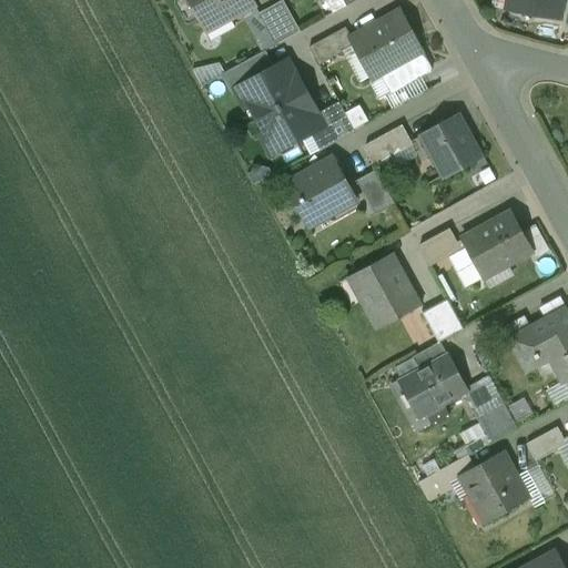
[(190,0),(204,27),(227,13),(230,18),(231,17),(255,3),(253,0),(190,0)]
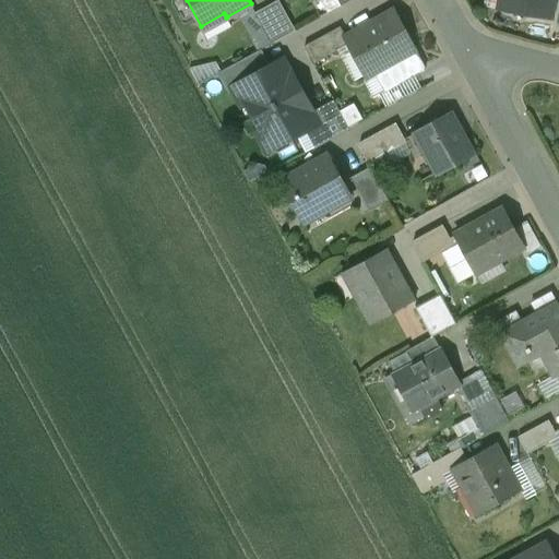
[(278,0),(277,0),(254,13),(272,44),(296,31),(278,0)]
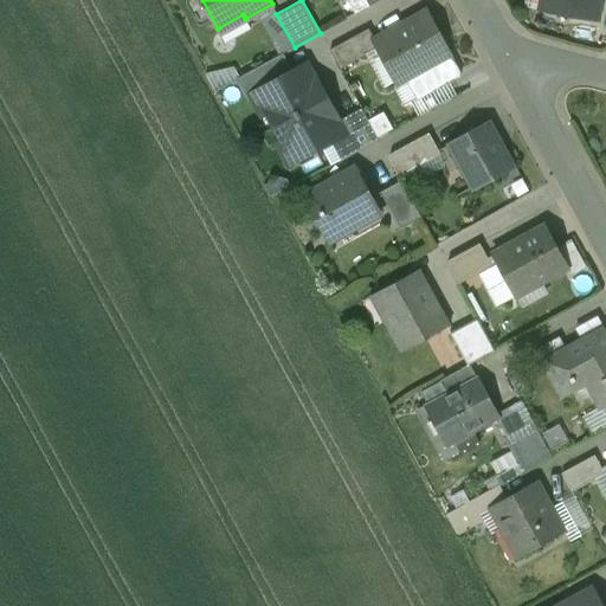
[(543,0),(542,10),(597,19),(599,0),(543,0)]
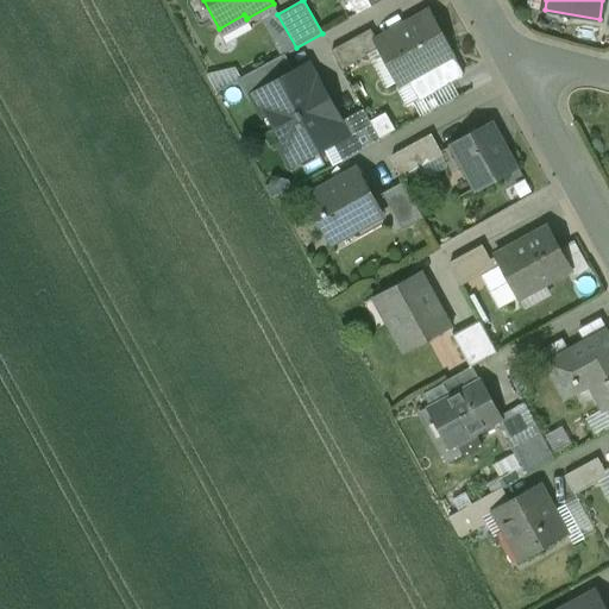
[(244,14),(219,29),(226,42),(252,27),(248,18),(246,19),(244,14)]
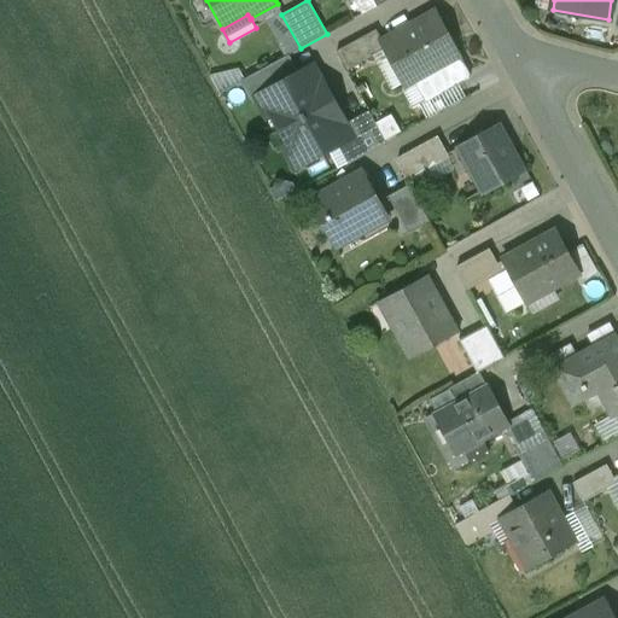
[(383,44),(382,45),(385,52),(404,87),(414,81),(426,103),(470,79),(458,57),(459,57),(437,15),(436,16),(436,17),(417,28),(417,27),(383,44)]
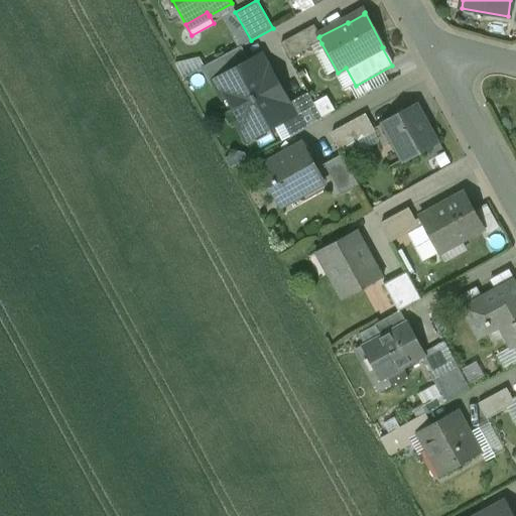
[(314,25),(281,43),(290,59),(321,43),(318,37),(319,36),(314,25)]
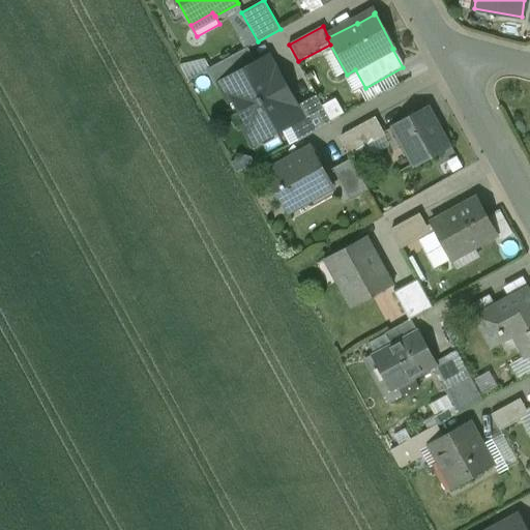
[(248,47),(211,66),(221,83),(233,77),(257,63),(248,47)]
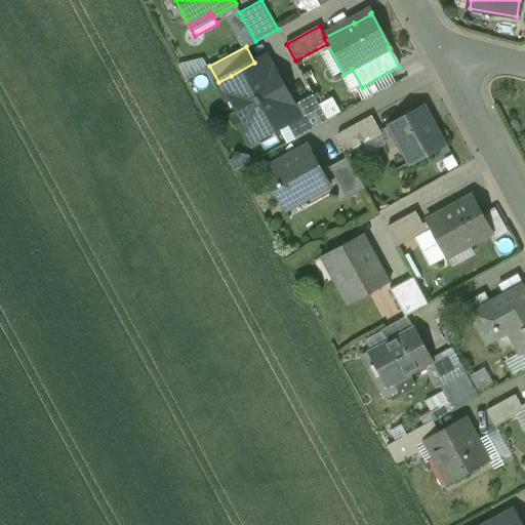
[(254,63),(231,76),(237,86),(233,97),(246,121),(257,124),(264,135),(291,120),(298,116),(294,110),(266,56),(254,63)]
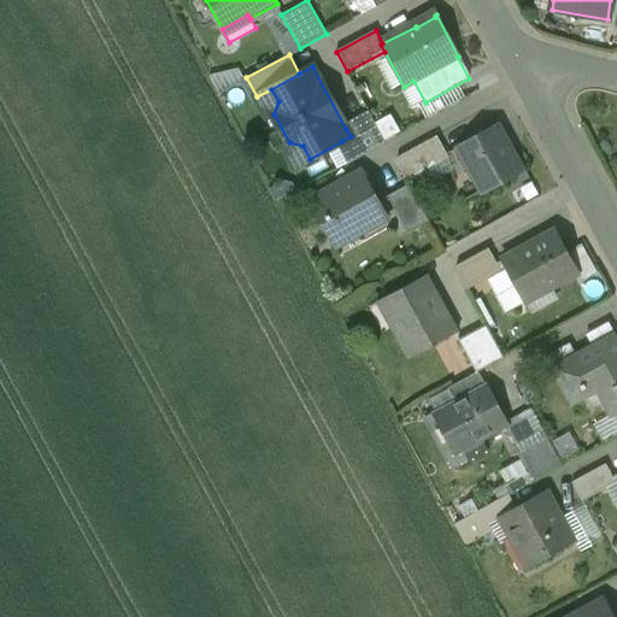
[(239,68),(210,75),(219,93),(245,78),(239,68)]
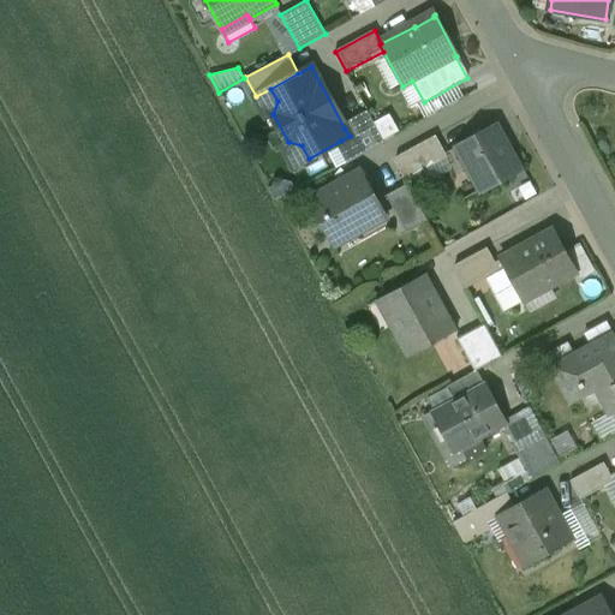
[(370,114),(345,129),(350,136),(341,141),(352,159),(384,142),(370,114)]
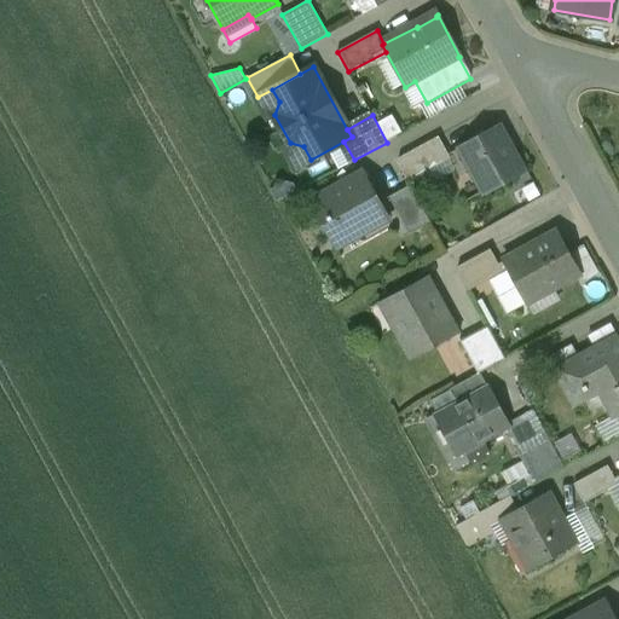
[(499,125),(460,146),(485,194),(525,172),(499,125)]
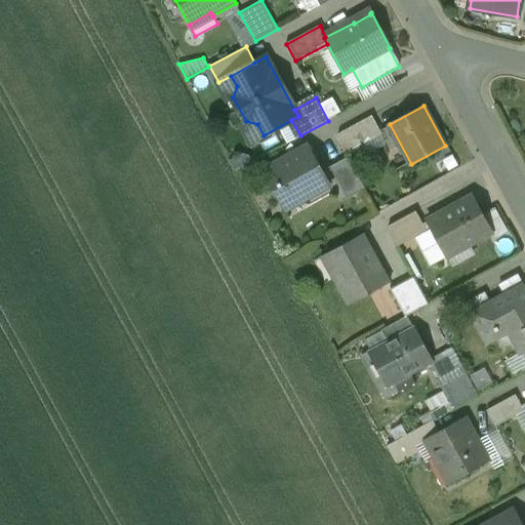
[(372,115),(339,133),(337,134),(337,137),(346,153),(382,133),(372,115)]
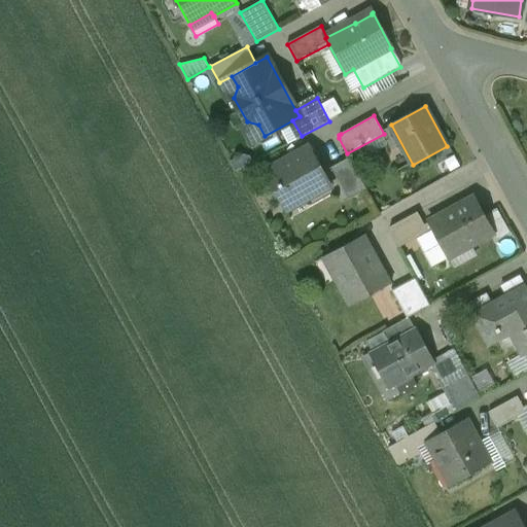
[(310,145),(265,170),(286,210),(331,185),(310,145)]
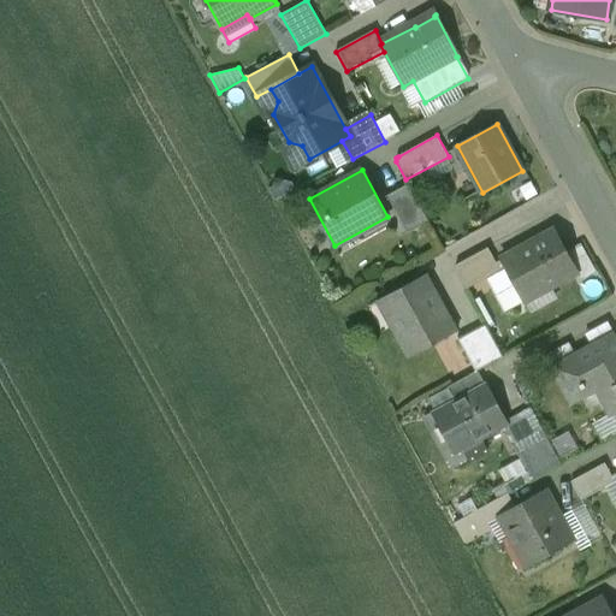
[(408,184),(388,195),(408,232),(428,221),(408,184)]
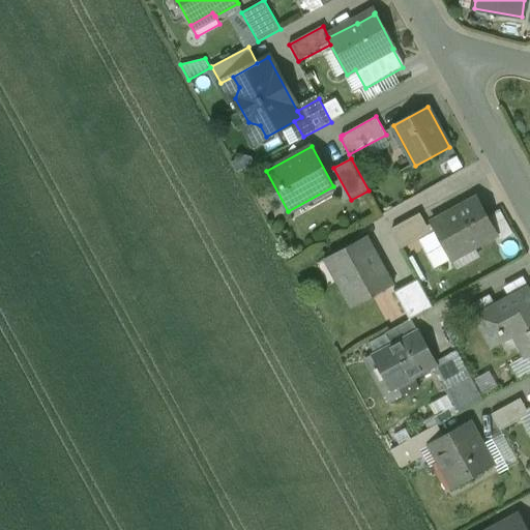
[(477,197),(431,223),(432,224),(435,230),(451,259),(497,234),(477,197)]
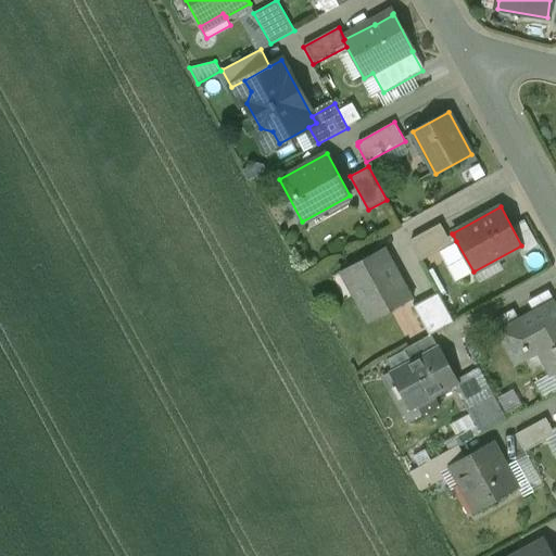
[(441,223),(412,239),(411,241),(411,243),(420,261),(456,241),(453,235),(449,237),(441,223)]
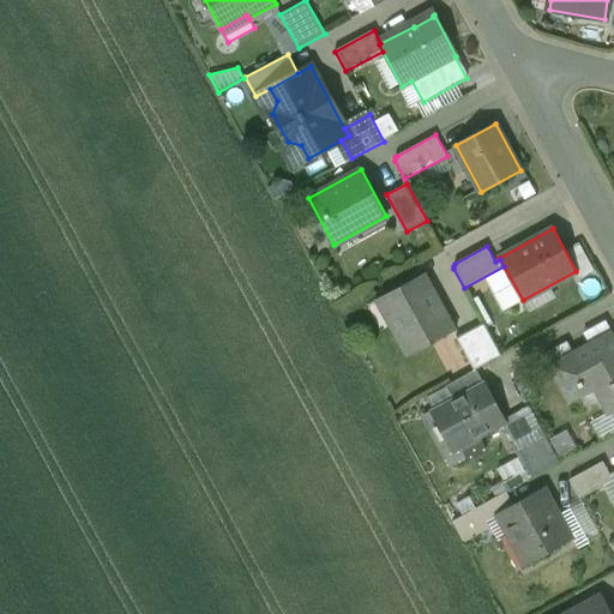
[(425,275),(378,300),(408,355),(455,330),(425,275)]
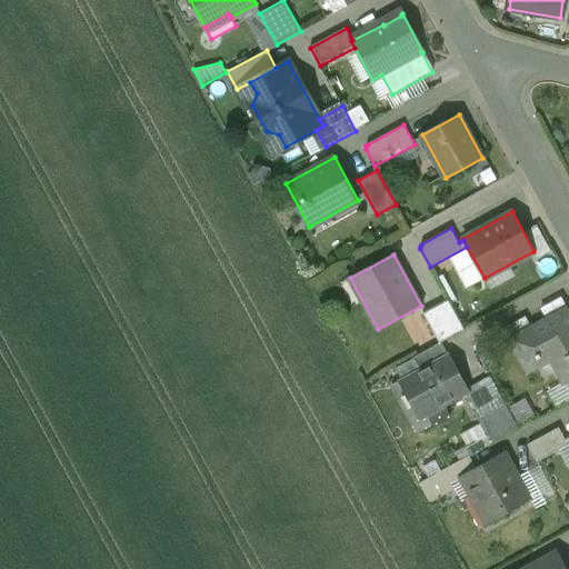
[(448,300),(423,313),(439,342),(441,342),(465,329),(448,300)]
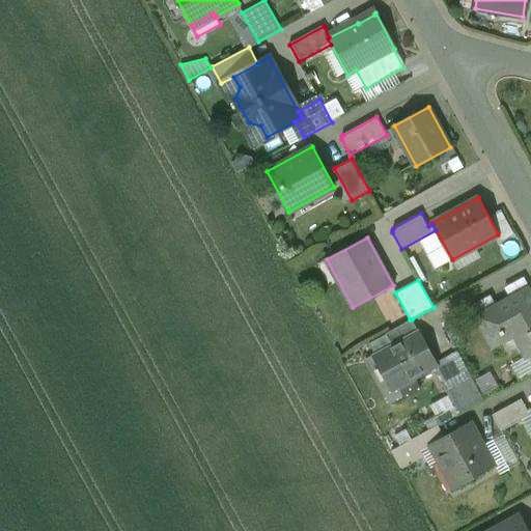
[(477,316),(493,346),(514,334),(527,356),(530,353),(530,295),(528,289),(496,306),(477,316)]
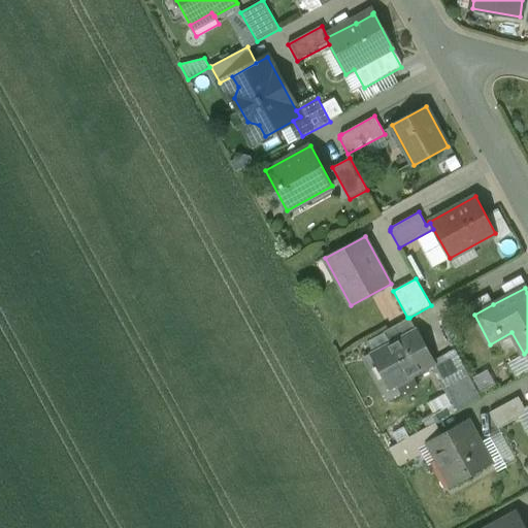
[(487,294),(469,303),(474,315),(493,304),(487,294)]
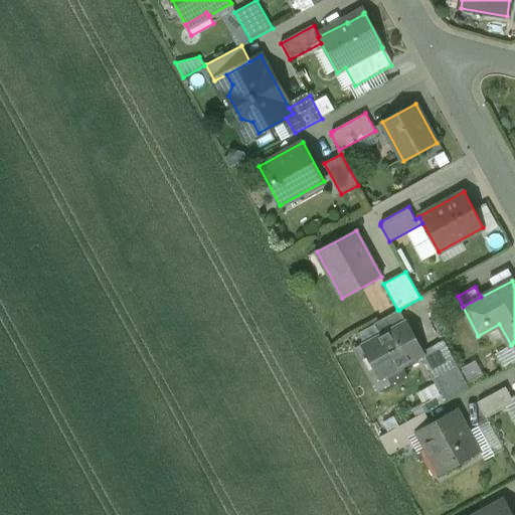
[(397,310),(374,323),(381,335),(406,322),(399,310),(397,310)]
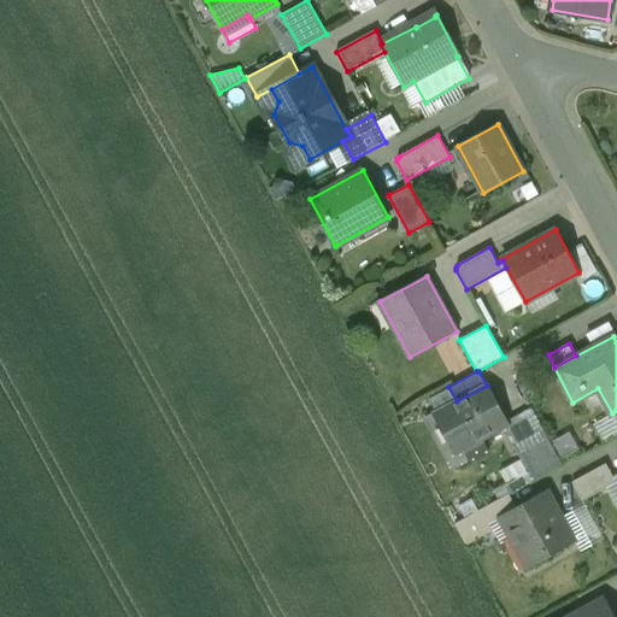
[(457,401),(438,412),(450,434),(454,432),(464,447),(507,424),(506,422),(487,386),(457,401)]
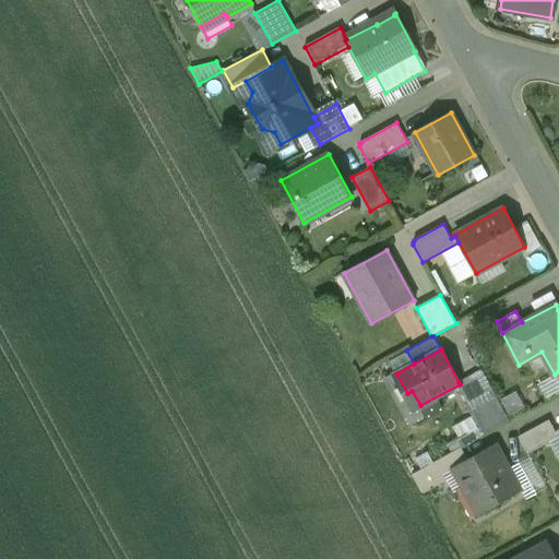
[(482,369),(459,382),(460,384),(470,402),(465,404),(483,436),(509,420),(482,369)]
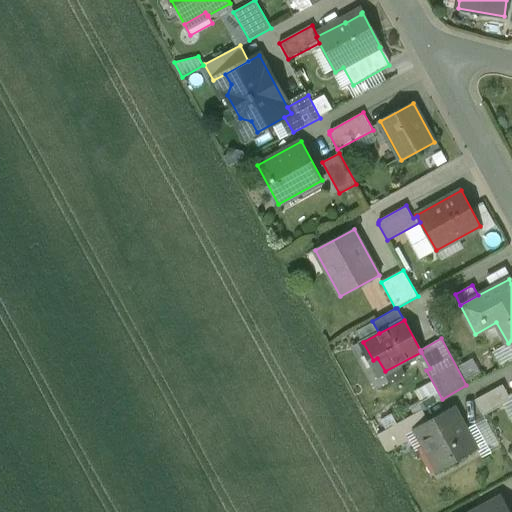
[(503,384),(475,400),(483,416),(511,400),(503,384)]
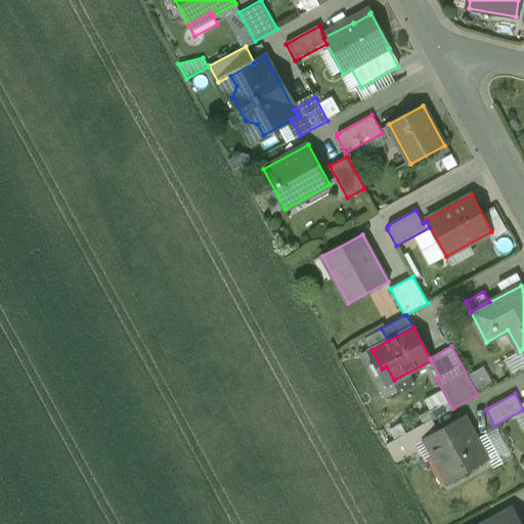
[(439,431),(425,439),(448,482),(488,460),(464,417),(439,431)]
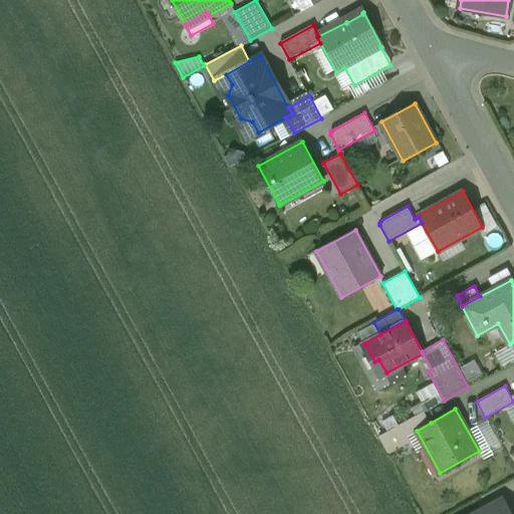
[(425,412),(378,436),(389,454),(411,442),(408,437),(417,431),(431,423),(425,412)]
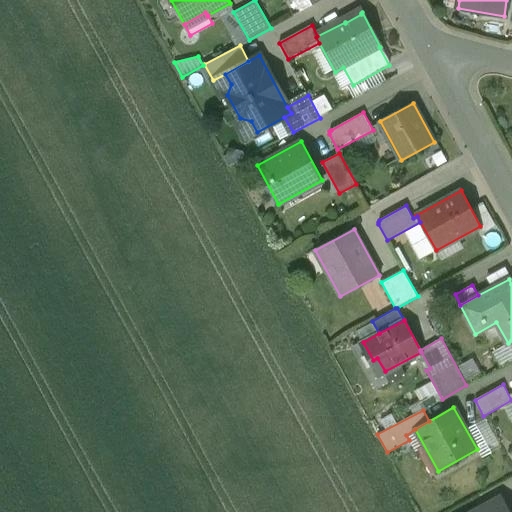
[(508,511),(500,497),(473,511),(508,511)]
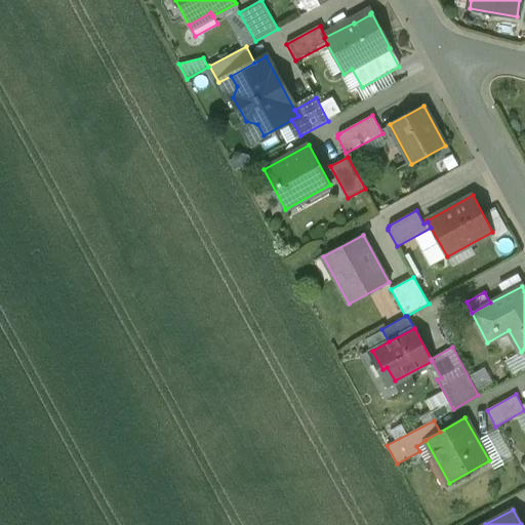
All buildings are outlined.
